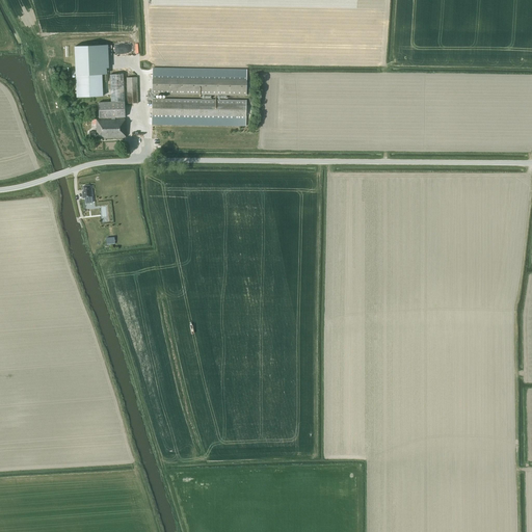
[(77,98),(103,97),(102,74),(76,75),(77,98)]
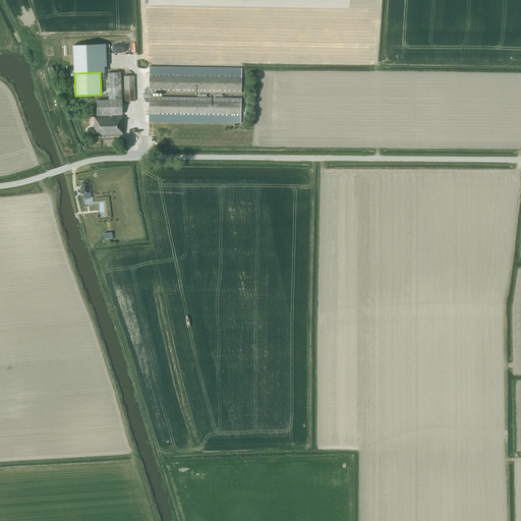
[(109,100),(113,100),(97,101),(97,116),(109,115),(109,116),(91,117),(91,122),(94,122),(94,129),(88,129),(88,135),(100,134),(100,135),(122,135),(122,116),(112,116),(112,115),(122,115),(122,100),(117,100),(117,99),(122,99),(120,72),(107,73),(109,100)]
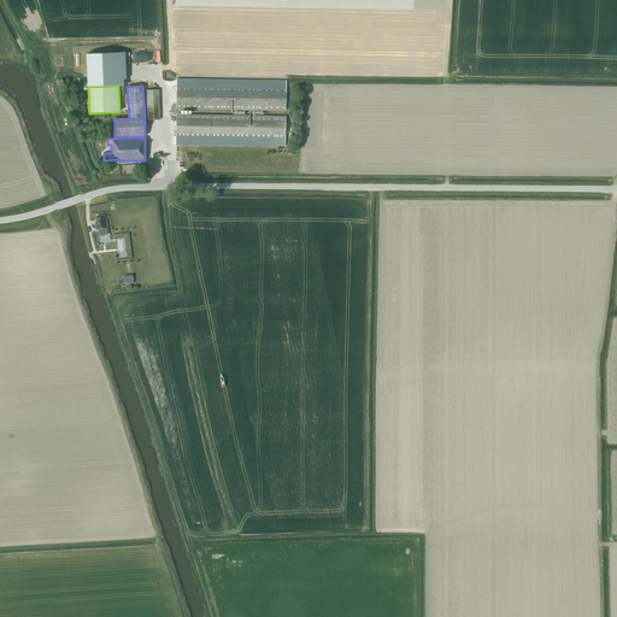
[(181,111),(181,109),(286,111),(286,89),(177,87),(176,104),(175,104),(175,107),(171,107),(171,117),(176,117),(176,137),(285,139),(286,117),(178,115),(180,111),(181,111)]
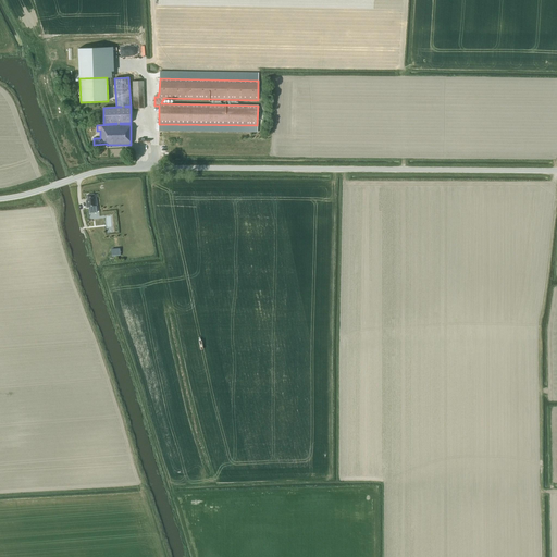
[(133,82),(134,109),(145,108),(144,81),(133,82)]
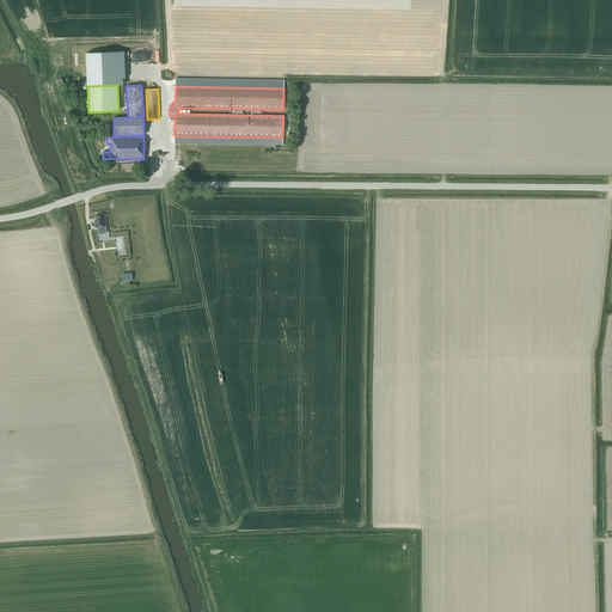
[(106,227),(105,213),(96,214),(96,221),(95,221),(95,228),(97,227),(98,234),(106,233),(105,227),(106,227)]
